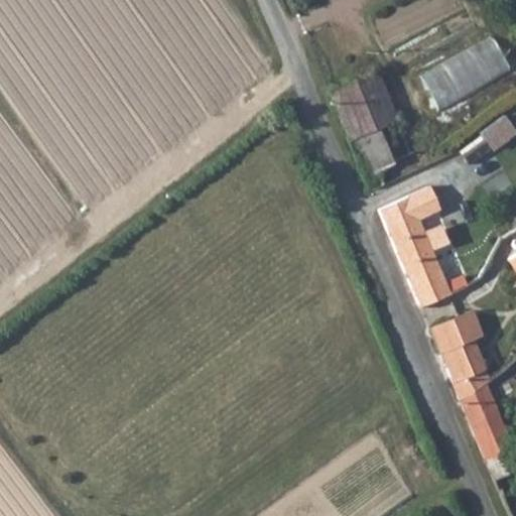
[(496,35),(423,75),(442,111),(515,73),(496,35)]
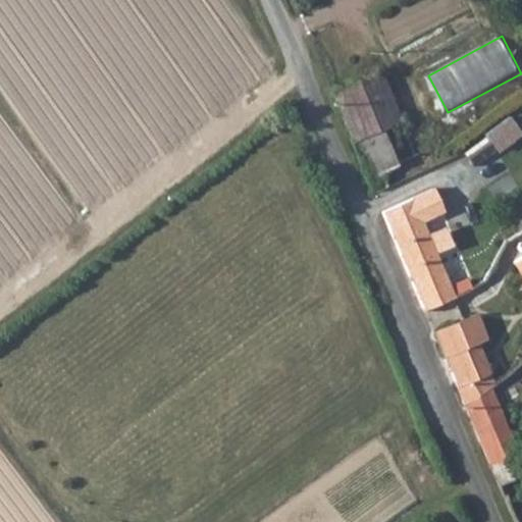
[(382,73),(332,94),(353,143),(406,123),(382,73)]
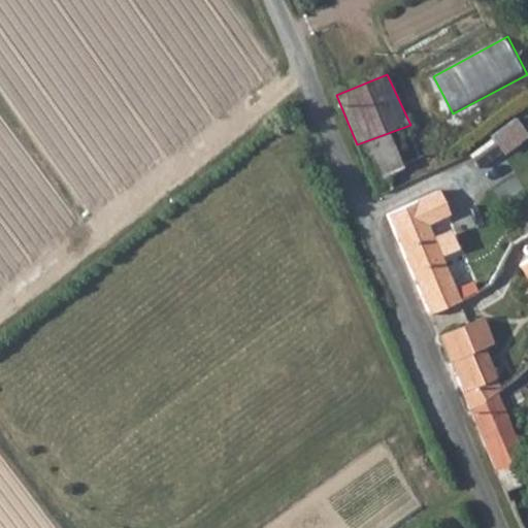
[(527,130),(520,119),(494,135),(505,153),(527,138),(527,130)]
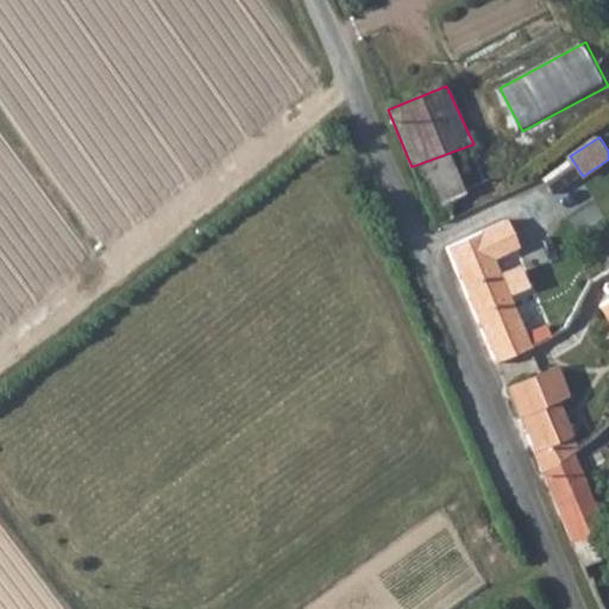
[(449,203),(457,223),(500,201),(473,144),(412,167),(431,209),(449,203)]
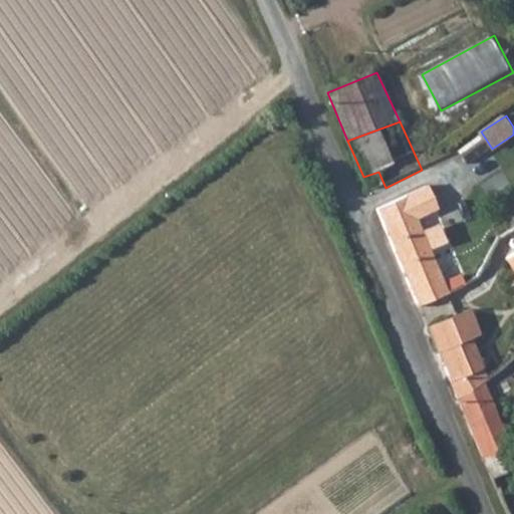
[(377,211),(383,227),(415,214),(416,217),(435,209),(427,190),(377,211)]
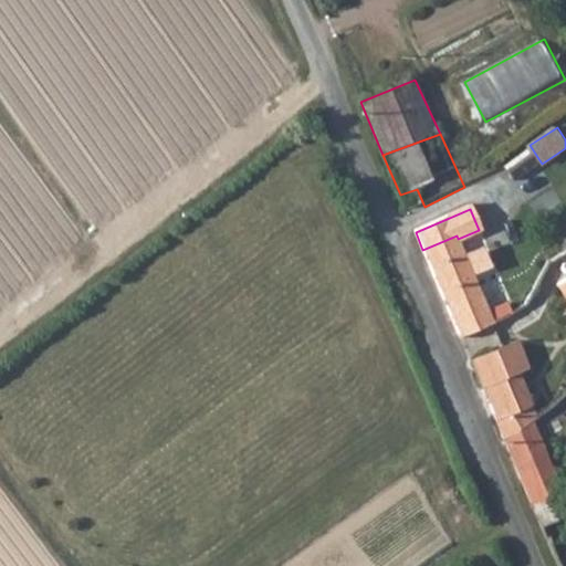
[(457,236),(422,250),(460,334),(494,320),(458,239),(457,236)]
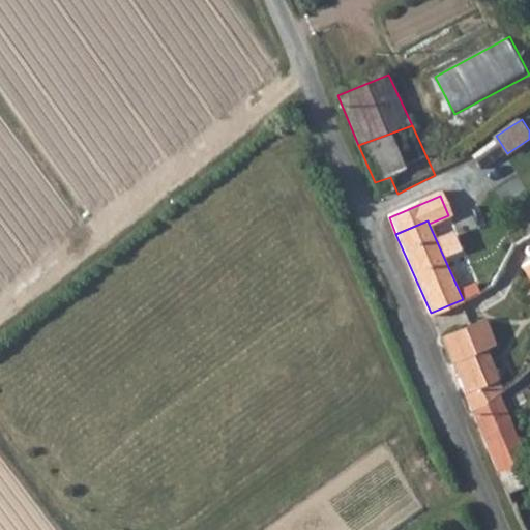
[(529,277),(529,266),(527,262),(521,265),(529,277)]
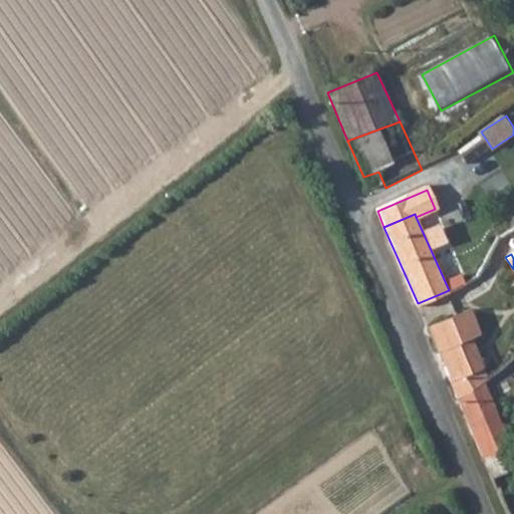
[(474,371),(481,367),(469,339),(481,333),(470,306),(426,324),(458,400),(480,384),(474,371)]
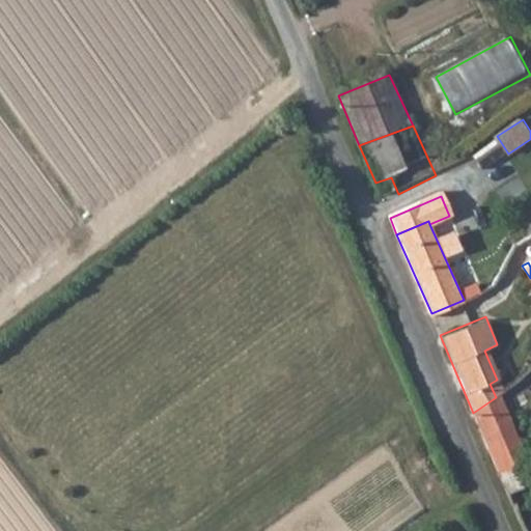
[(496,397),(473,413),(508,495),(530,483),(530,460),(502,393),(496,397)]
